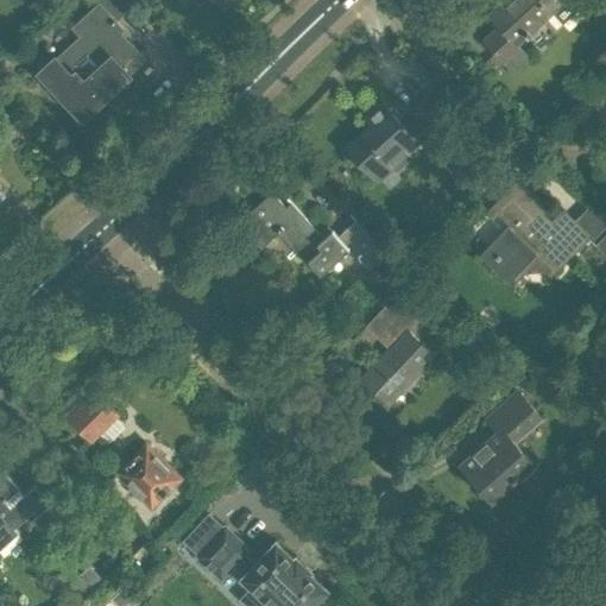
[(80,119),(143,62),(111,26),(132,7),(125,0),(86,0),(94,7),(69,30),(77,39),(38,74),(80,119)]
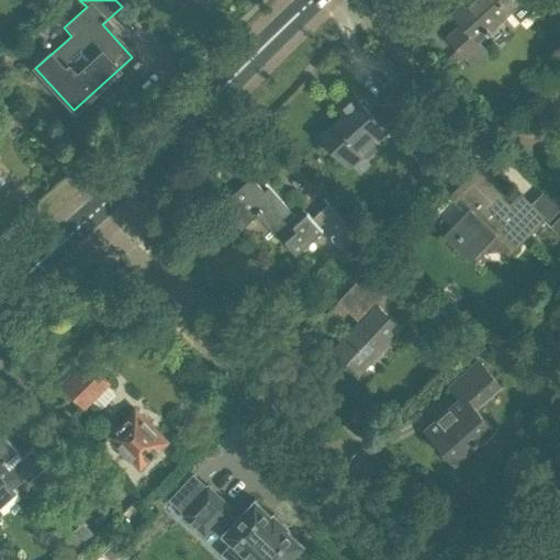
[(177,0),(183,7),(190,0),(196,0),(205,10),(215,0),(177,0)]
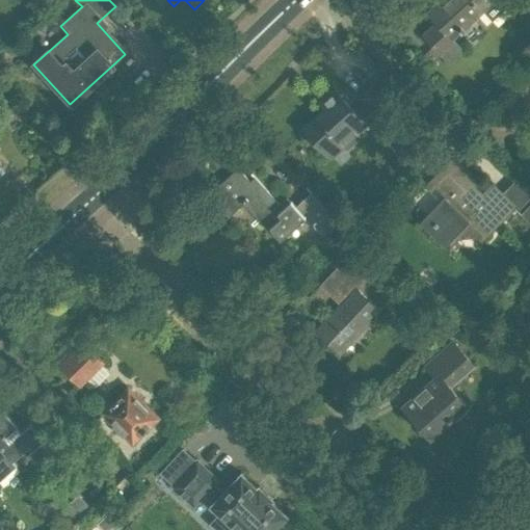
[(431,0),(436,5),(426,15),(434,24),(420,36),(435,52),(449,40),(450,42),(481,12),(491,23),(505,9),(496,0),(431,0)]
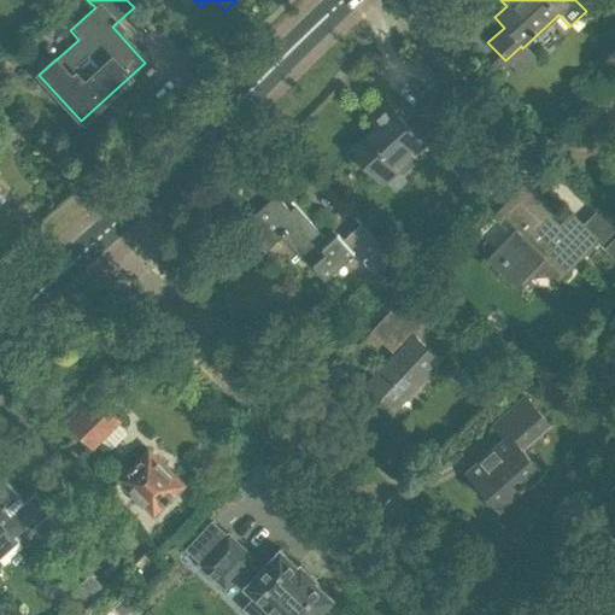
[(441,139),(457,126),(434,100),(420,113),(427,122),(413,135),(392,112),(375,127),(378,129),(352,152),(375,177),(391,164),(402,177),(417,162),(414,158),(439,135),(441,139)]
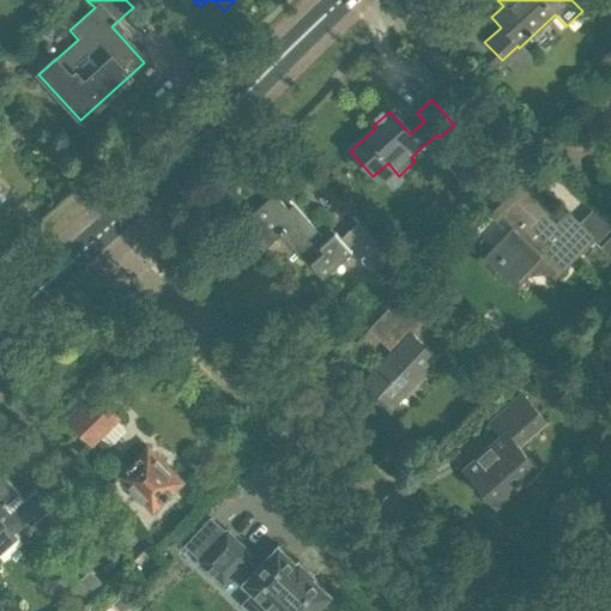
[(551,212),(521,182),(488,216),(496,223),(507,212),(518,223),(483,258),(512,286),(537,261),(534,258),(538,254),(557,273),(554,278),(556,279),(593,241),(566,213),(555,224),(551,228),(544,221),(548,217),(551,212)]
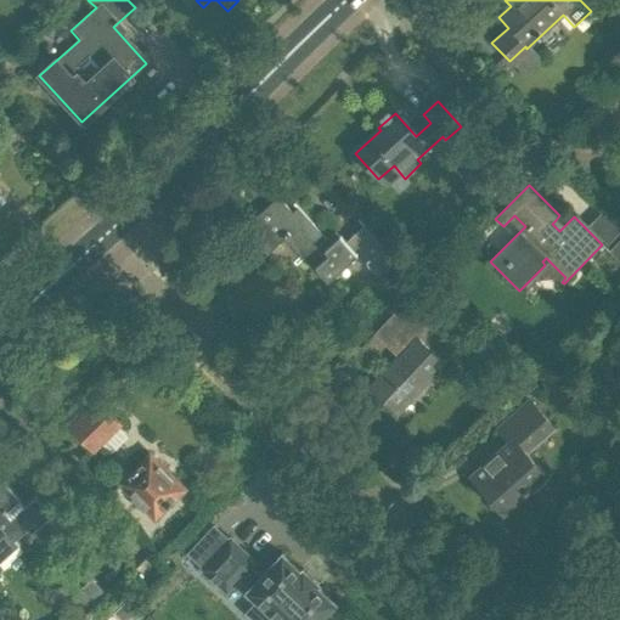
[(291,215),(277,198),(242,230),(265,257),(286,238),(322,280),(351,254),(338,238),(334,242),(330,237),(325,242),(297,210),(291,215)]
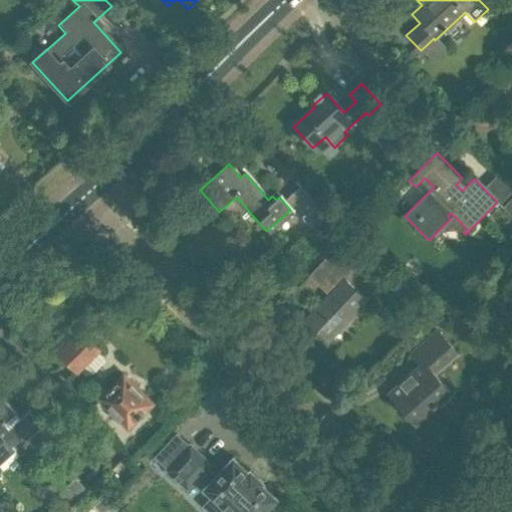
[(311,231),(326,218),(299,188),(288,199),(304,217),(301,220),(311,231)]
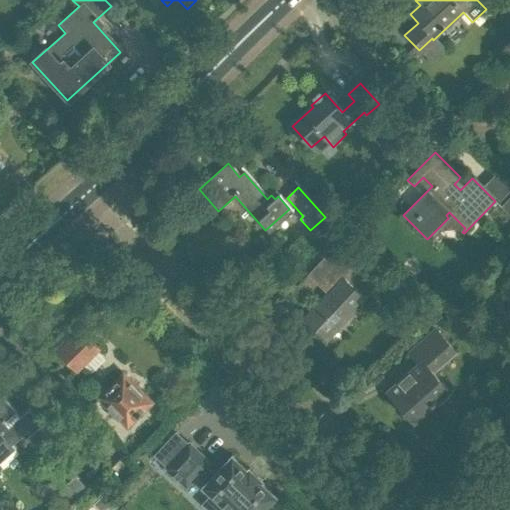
[(509,198),(500,209),(509,218),(509,198)]
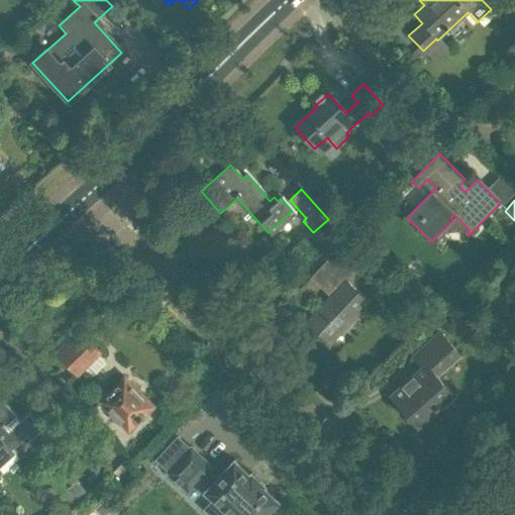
[(329,343),(369,303),(346,283),(353,275),(333,255),(311,279),(332,299),(321,311),(319,309),(307,322),(329,343)]
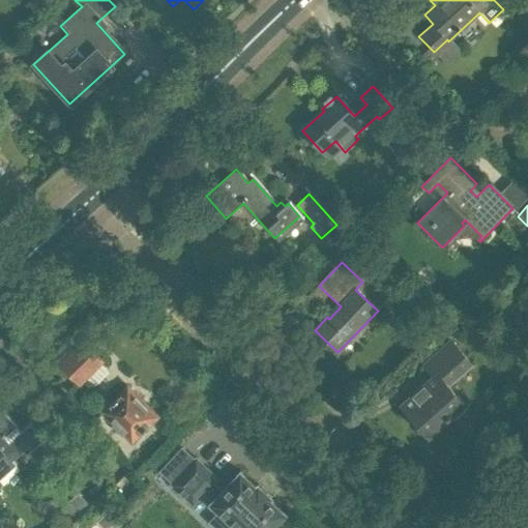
[(428,438),(464,405),(446,386),(470,365),(449,343),(422,367),(433,378),(400,407),(428,438)]
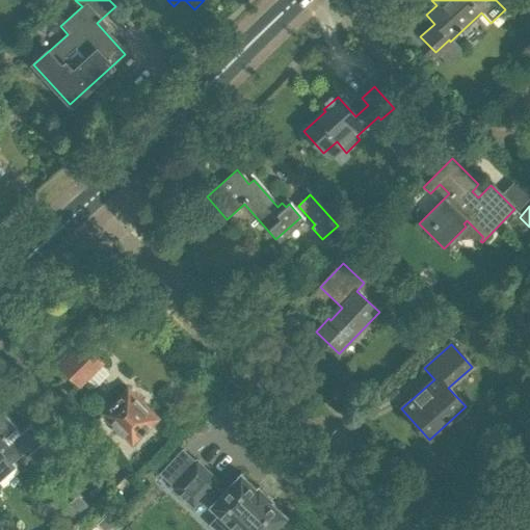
[(79,387),(82,383),(102,364),(82,345),(59,367),(79,387)]
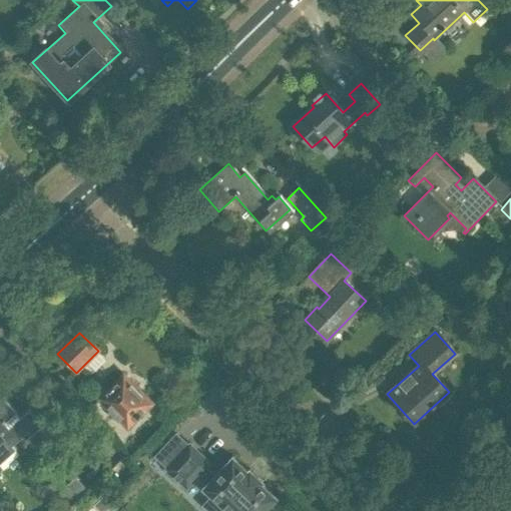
[(127,429),(151,405),(122,376),(98,400),(127,429)]
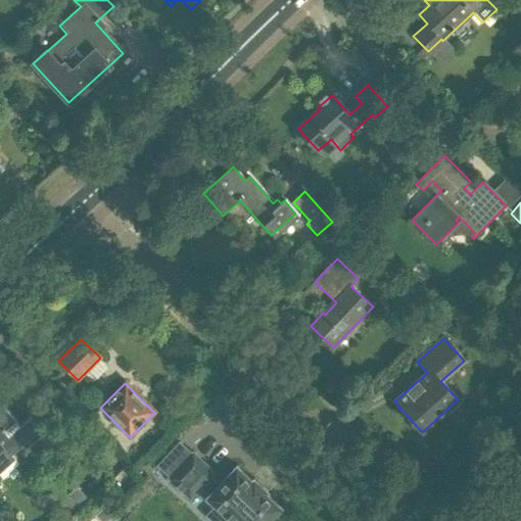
[(21,425),(3,405),(0,407),(0,440),(12,455),(22,445),(26,450),(44,433),(29,418),(21,425)]
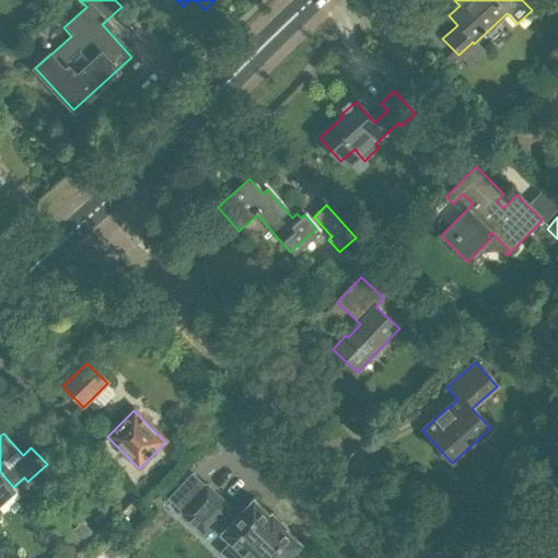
[(0,507),(18,491),(13,487),(0,472),(0,507)]
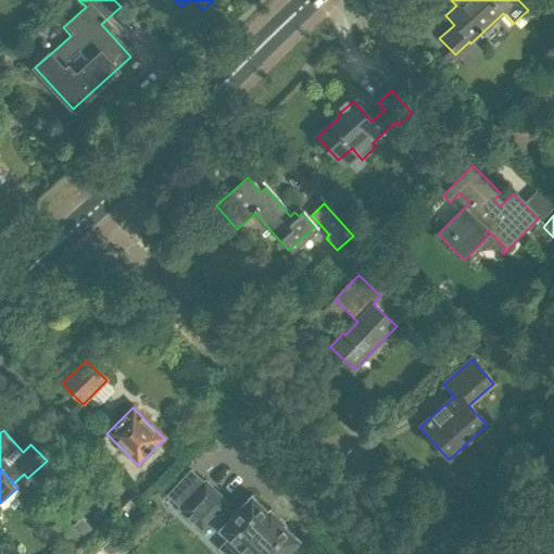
[(286,553),(300,539),(284,524),(286,521),(269,506),(267,508),(251,493),(231,515),(223,507),(227,503),(203,480),(177,508),(201,531),(213,518),(221,526),(218,529),(243,552),(242,553),(286,553)]
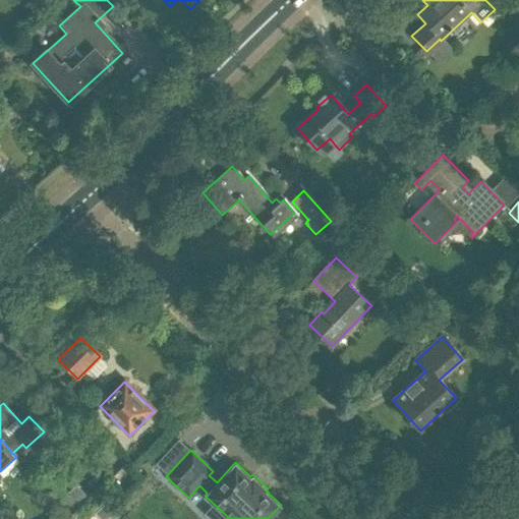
[(69,514),(88,498),(76,485),(58,503),(69,514)]
